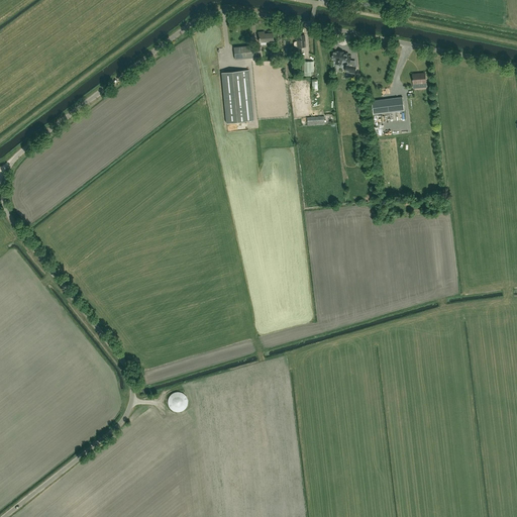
[(259,42),(273,41),(273,33),(263,34),(263,32),(259,32),(259,42)]
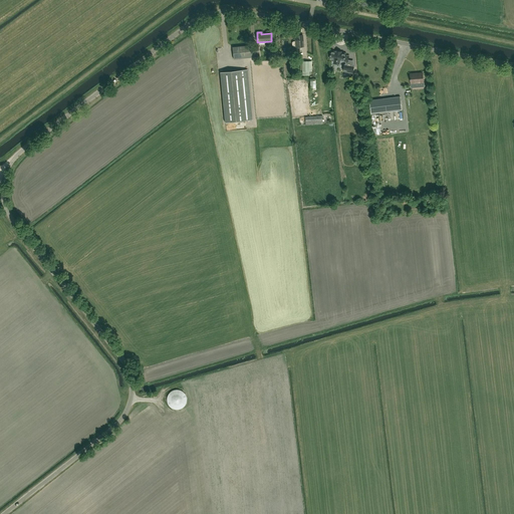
[(293,46),(296,46),(296,47),(303,46),(302,35),(295,36),(295,41),(293,41),(292,42),(292,45),(293,46)]
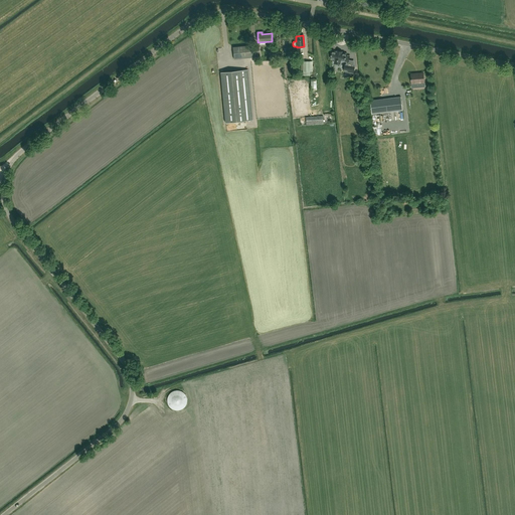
[(260,56),(259,47),(252,48),(251,45),(232,47),(234,59),(260,56)]
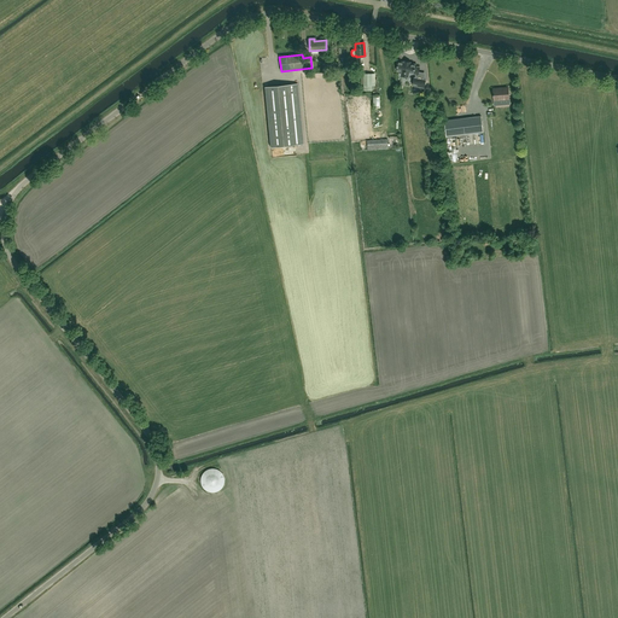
[(409,77),(409,73),(417,74),(415,79),(414,79),(413,85),(424,87),(426,80),(418,79),(420,68),(417,66),(417,64),(410,63),(410,62),(404,60),(404,63),(398,62),(396,70),(402,71),(401,76),(409,77)]
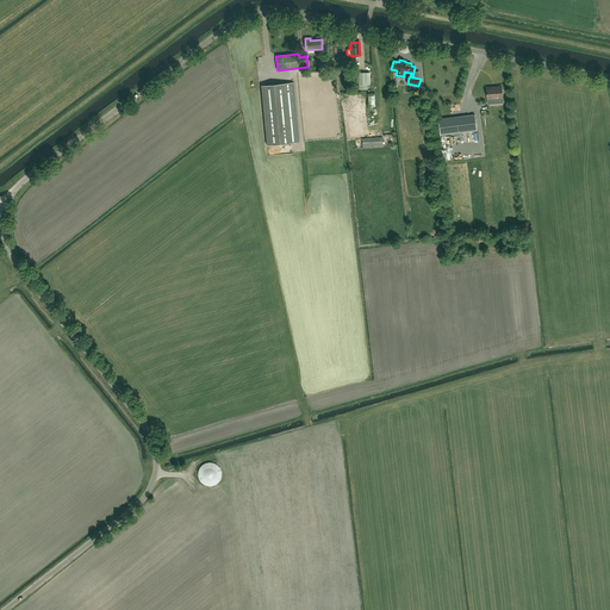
[(371,73),(367,73),(359,73),(359,89),(367,89),(369,88),(368,85),(371,85),(371,73)]
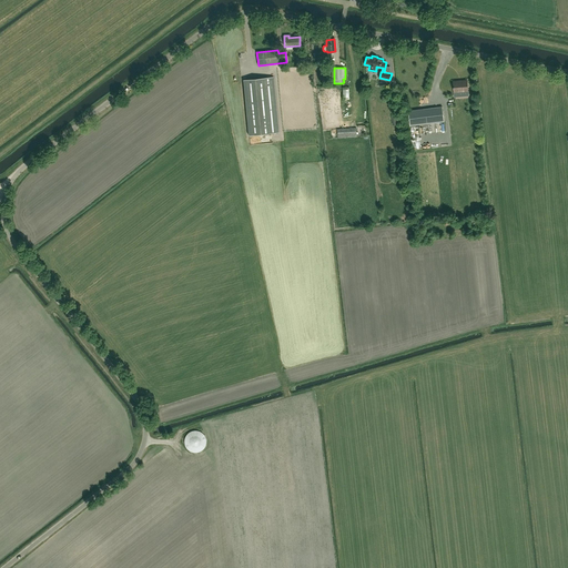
[(249,135),(279,132),(273,77),(243,80),(249,135)]
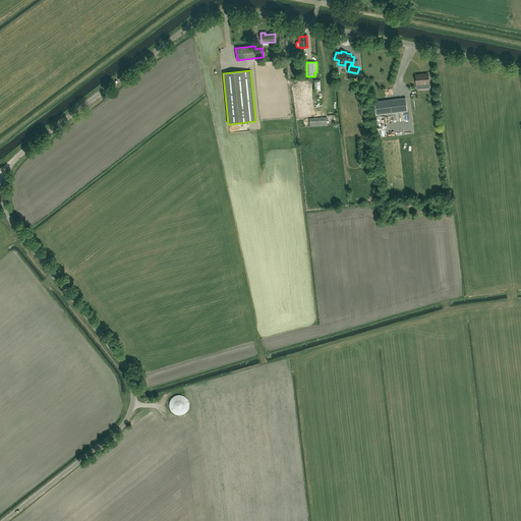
[(429,89),(429,83),(428,74),(415,75),(416,84),(425,83),(425,89),(429,89)]
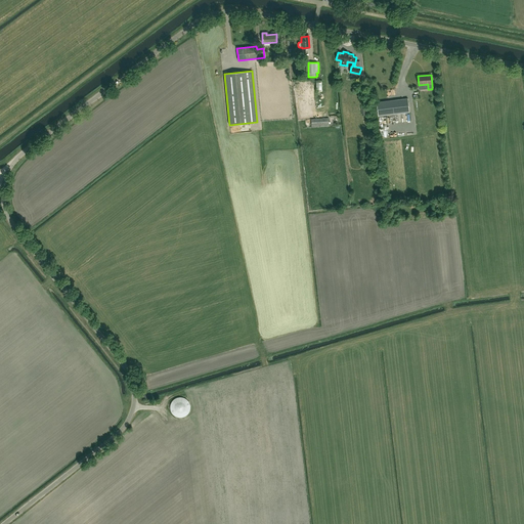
[(379,116),(409,112),(408,98),(377,102),(379,116)]
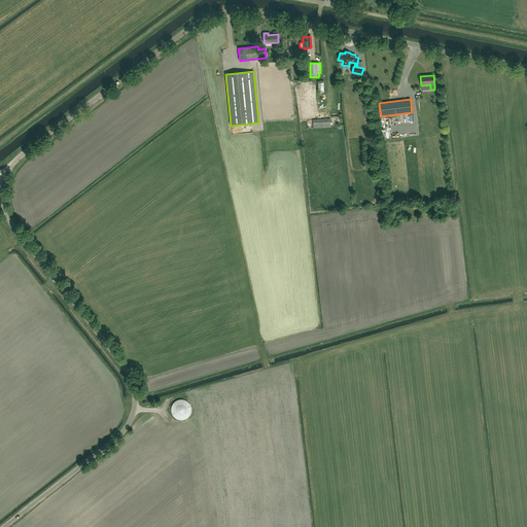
[(313,128),(330,127),(330,118),(313,120),(313,128)]
